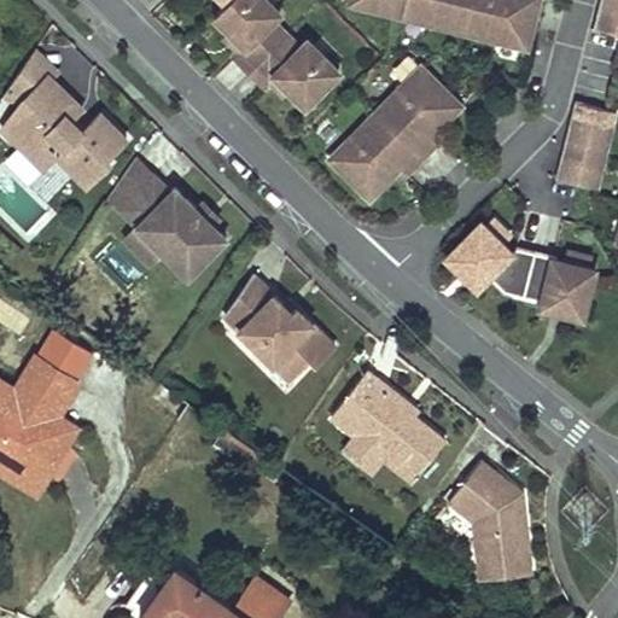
[(273,19),(280,11),(269,0),(228,0),(227,1),(215,15),(231,29),(246,46),(242,51),(256,65),(287,33),(273,19)]
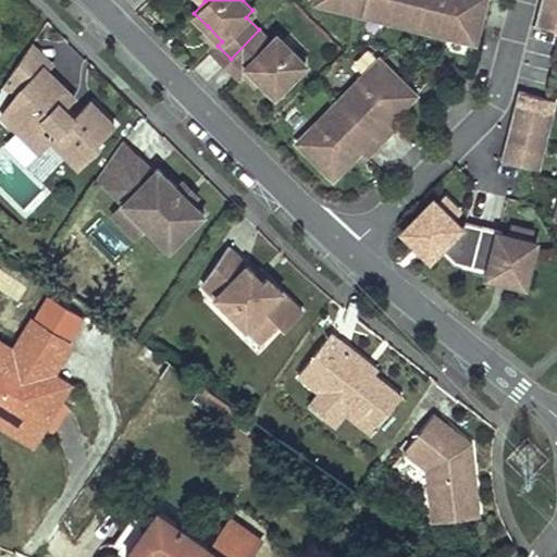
[(316,0),(316,2),(474,42),(485,0),(316,0)]
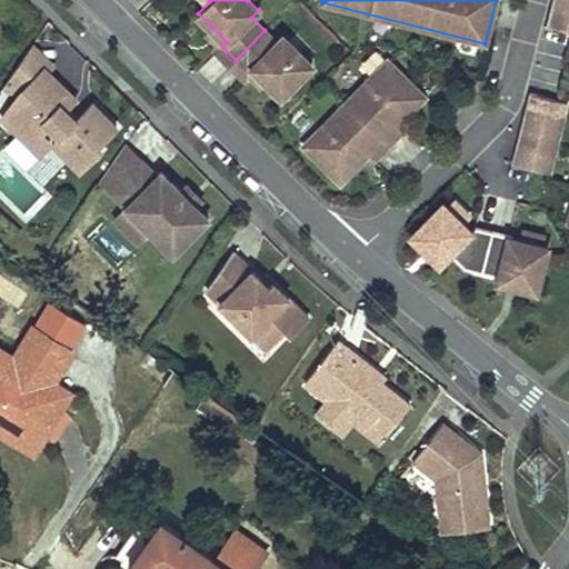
[(568,0),(555,0),(553,9),(568,12),(568,0)]
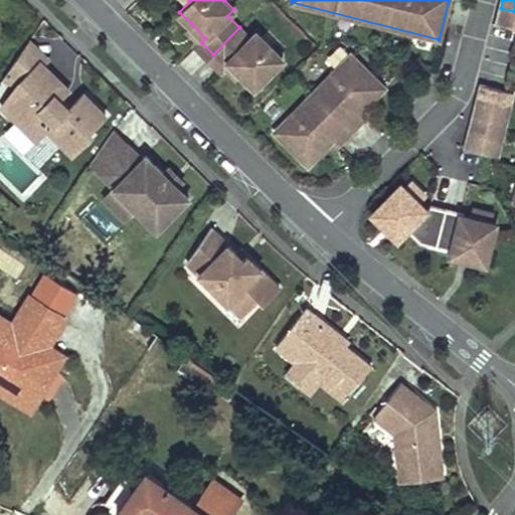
[(514,11),(501,8),(497,24),(514,28),(514,11)]
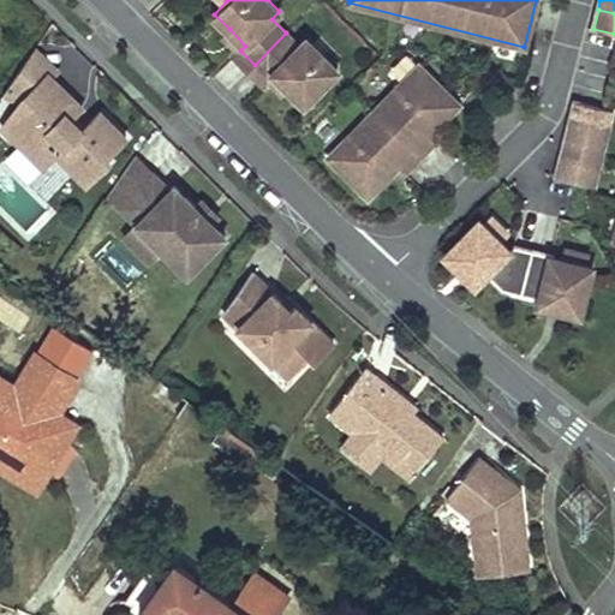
[(230,29),(224,35),(240,51),(245,46),(230,29)]
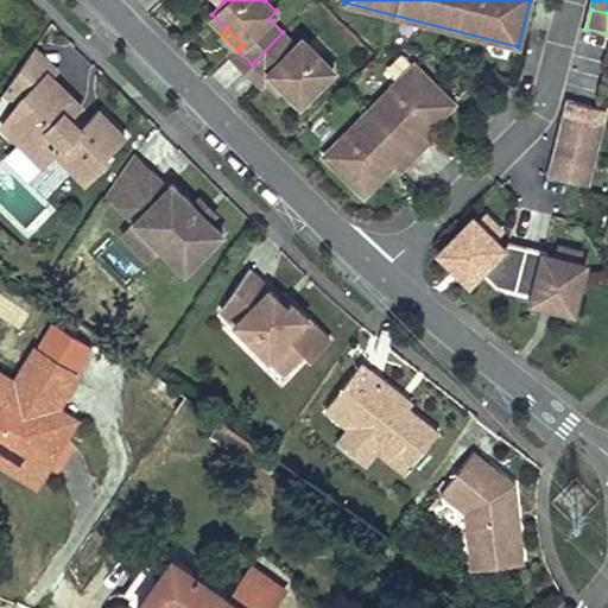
[(285,87),(301,102),(334,69),(303,38),(296,45),(283,32),(252,64),(265,77),(271,73),(285,87)]
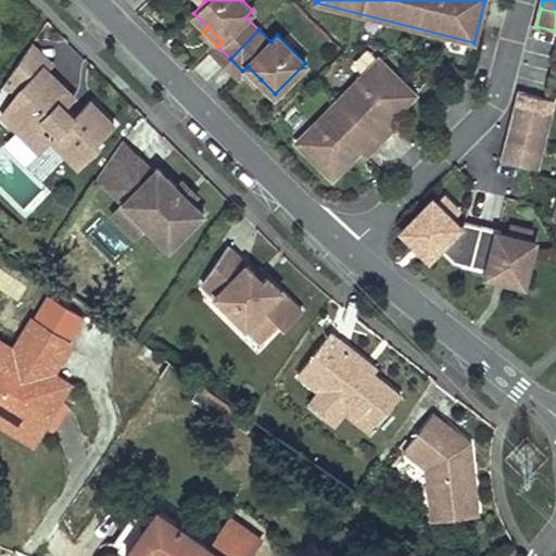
[(53,63),(33,42),(27,49),(47,68),(53,63)]
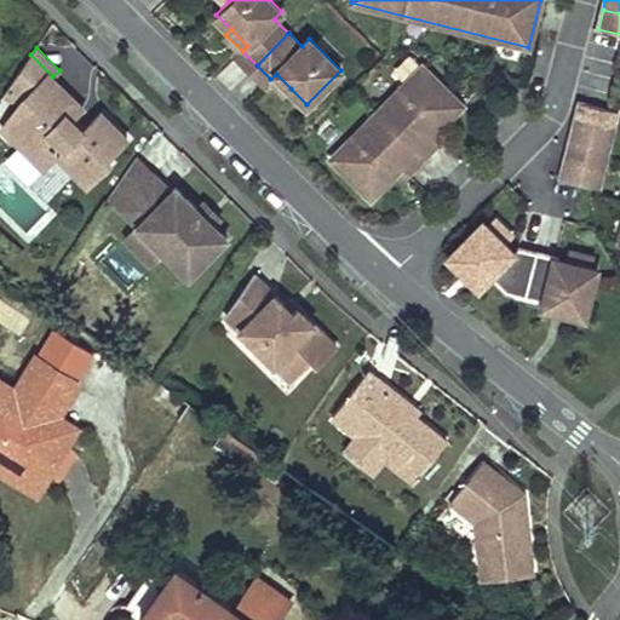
[(242,51),(237,56),(251,70),(257,65),(242,51)]
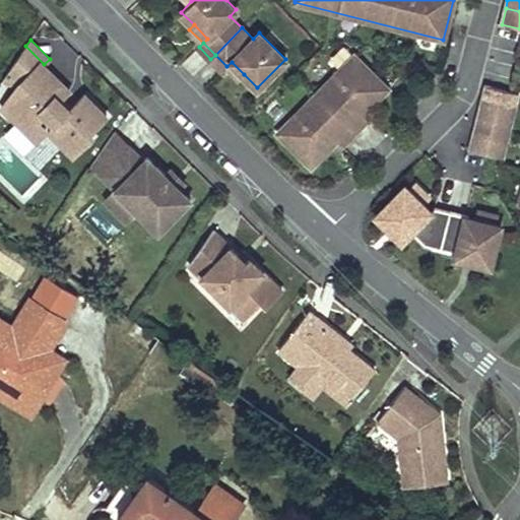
[(24,89),(8,106),(30,129),(45,115),(54,125),(48,131),(73,156),(92,137),(89,134),(107,117),(84,94),(69,110),(60,101),(70,90),(44,64),(25,46),(4,77),(8,81),(18,82),(24,89)]
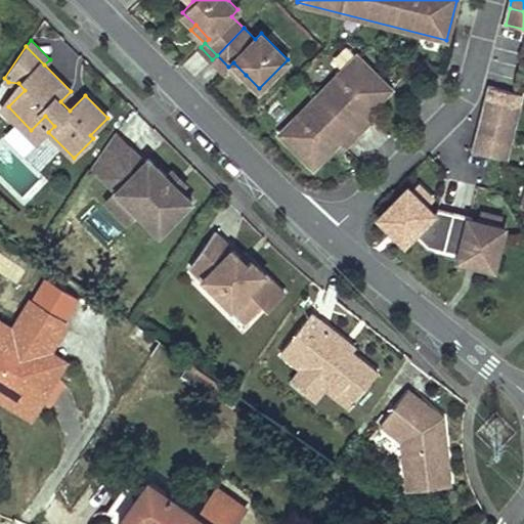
[(217,55),(212,59),(224,72),(228,67),(217,55)]
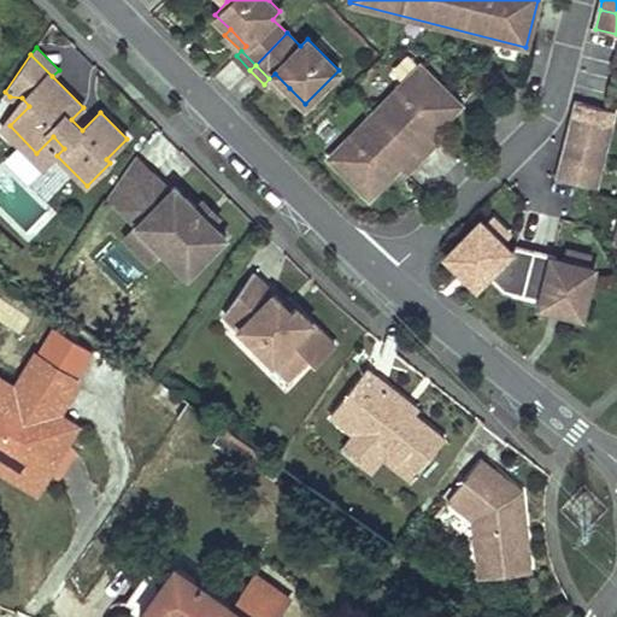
[(460,105),(421,66),(331,158),(371,197),(389,178),(383,172),(395,160),(400,166),(407,172),(438,141),(432,135),(425,130),(438,118),(442,123),(460,105)]
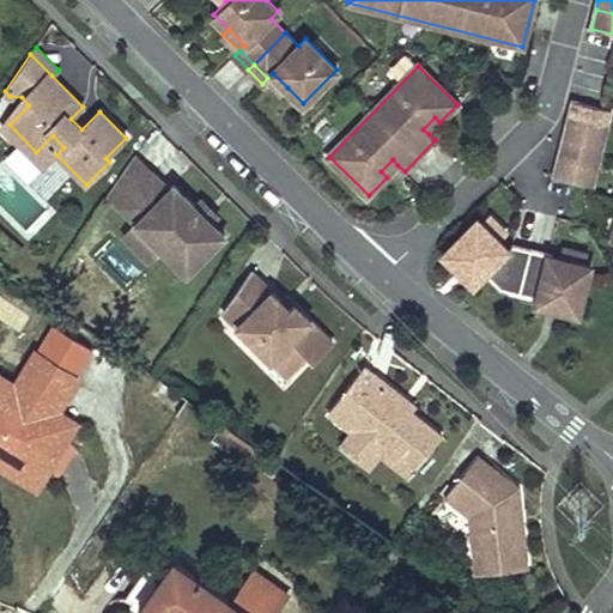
[(273,73),(267,78),(283,93),(287,87),(273,73)]
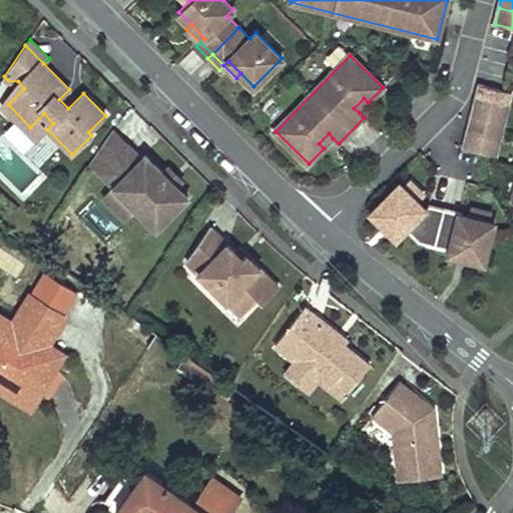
[(511,92),(479,84),(475,100),(507,108),(511,92)]
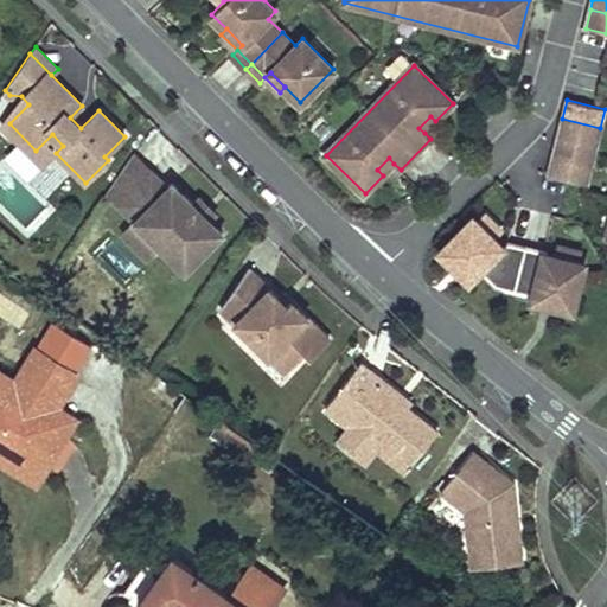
[(435,121),(430,116),(419,128),(425,133),(435,121)]
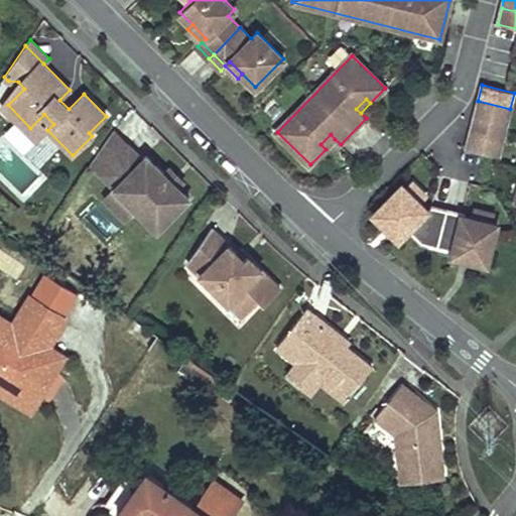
[(510,109),(478,101),(474,117),(506,125),(510,109)]
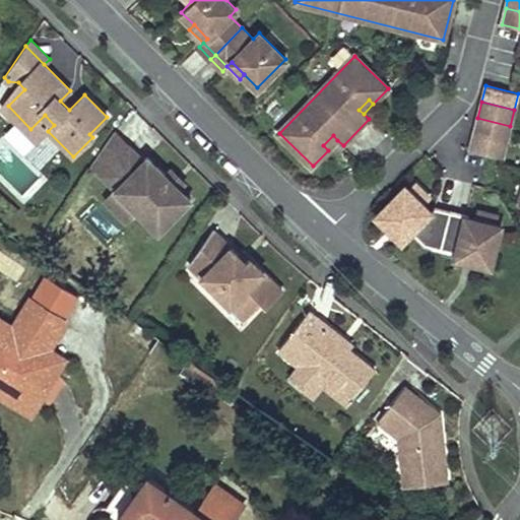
[(510,126),(477,118),(473,134),(506,142),(510,126)]
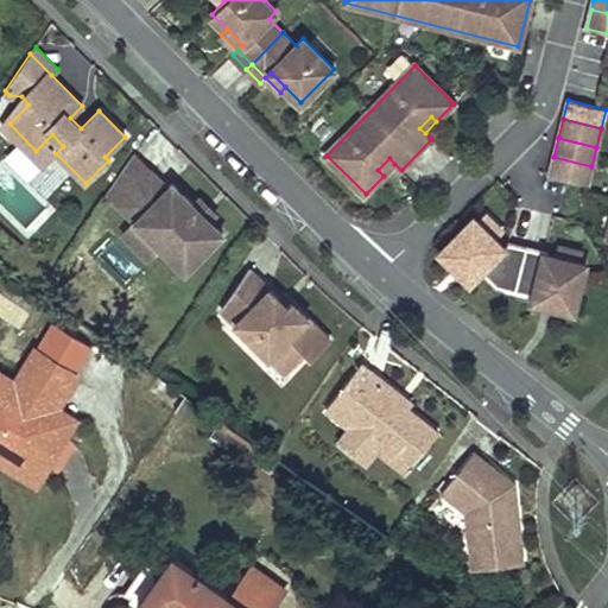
[(107,194),(119,204),(152,171),(134,153),(107,194)]
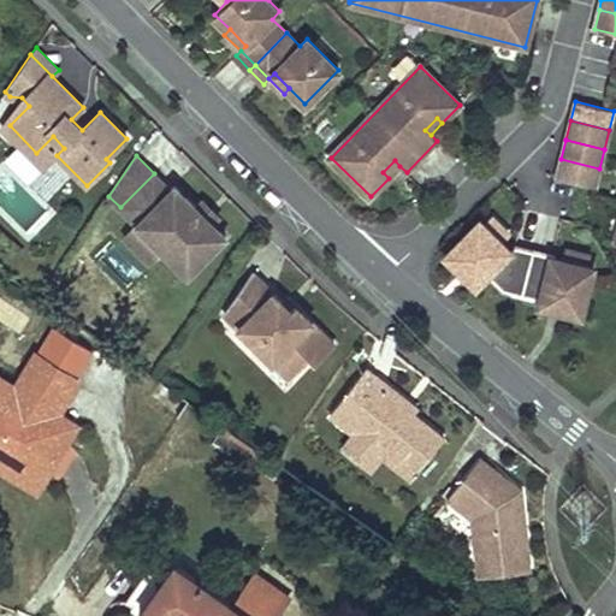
[(599,169),(561,159),(556,178),(594,188),(599,169)]
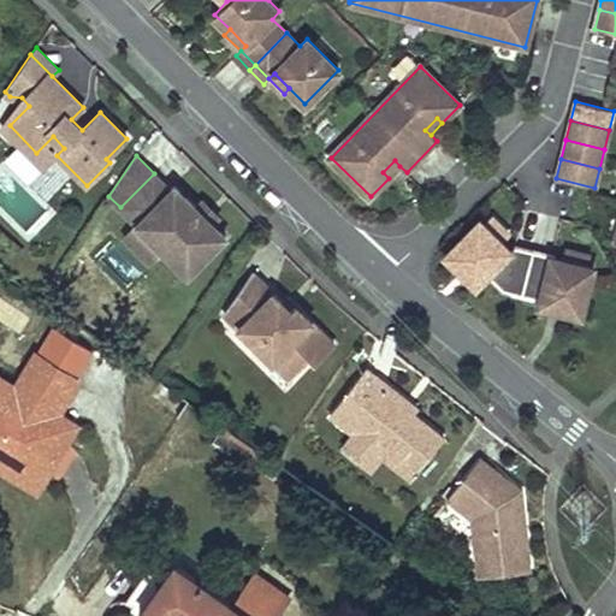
[(400,166),(395,160),(383,172),(389,178),(400,166)]
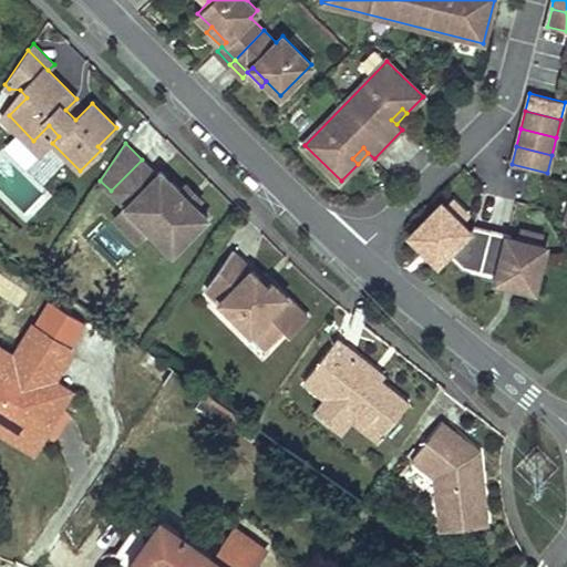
[(174,253),(208,217),(196,205),(182,191),(161,171),(157,175),(142,160),(111,191),(126,206),(150,229),(174,253)]
